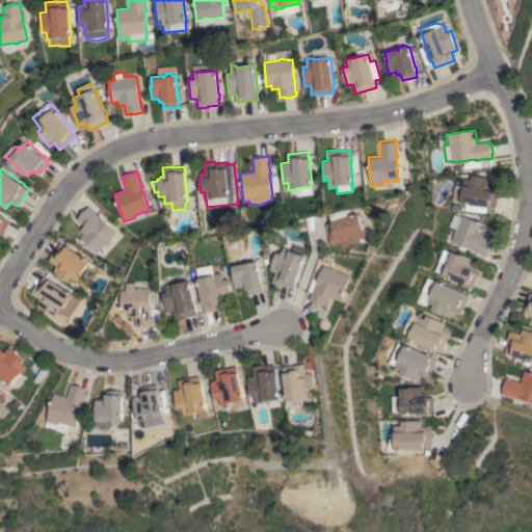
[(473,180),(473,175),(490,178),(490,179),(491,181),(490,184),(502,186),(500,196),(498,195),(497,207),(455,202),(457,186),(463,186),(464,179),(473,180)]
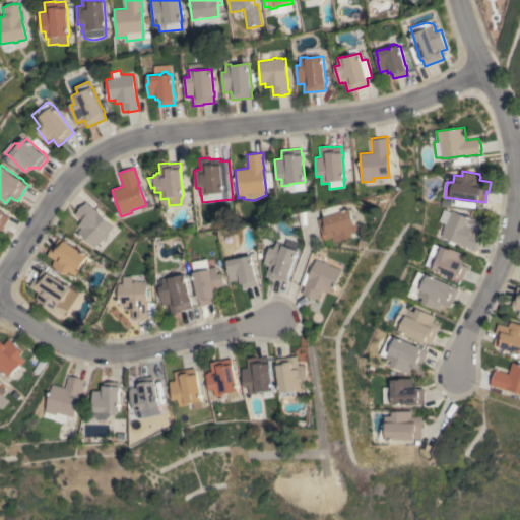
[(77,233),(81,229),(78,225),(82,220),(75,214),(78,210),(82,205),(86,201),(89,204),(89,205),(98,212),(96,212),(113,226),(111,229),(111,230),(108,233),(109,234),(105,237),(104,237),(94,247),(77,233)]
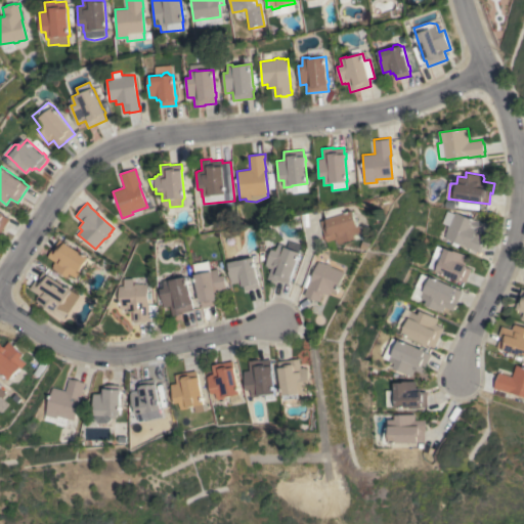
[(345,212),(352,210),(356,226),(358,225),(360,232),(353,234),(354,239),(338,245),(337,243),(336,242),(335,238),(326,242),(320,221),(326,219),(323,210),(343,206),(345,212)]
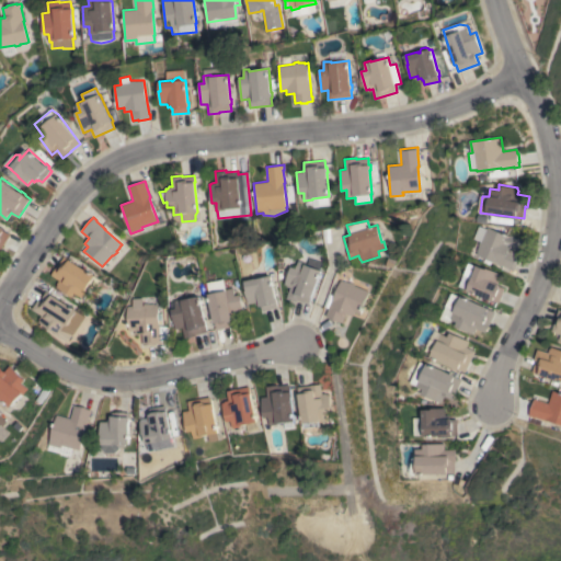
[(0,226),(1,227),(2,227),(7,229),(6,230),(11,235),(0,252),(0,226)]
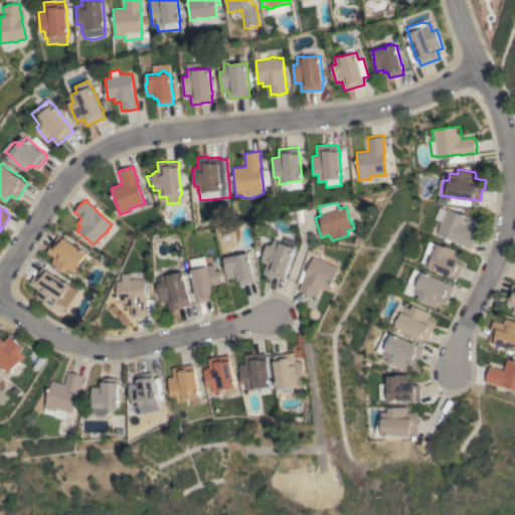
[(442,207),(448,210),(449,208),(470,217),(468,221),(472,223),(470,229),(478,233),(472,248),(467,246),(467,245),(455,240),(439,233),(440,230),(439,230),(441,225),(441,224),(442,221),(437,219),(442,207)]
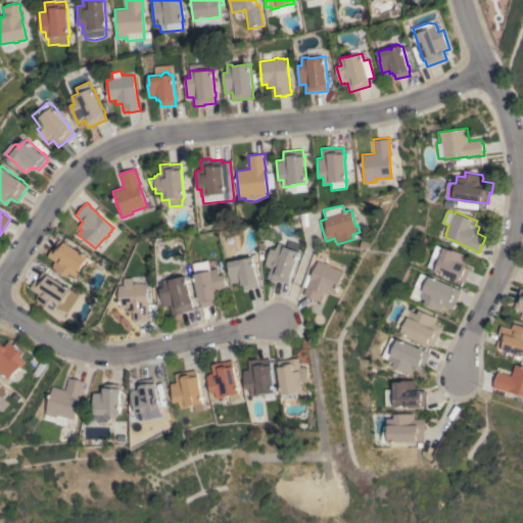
[(55,262),(48,256),(53,248),(59,239),(88,256),(80,270),(81,271),(76,277),(69,273),(67,277),(53,268),(54,266),(53,264),(55,262)]
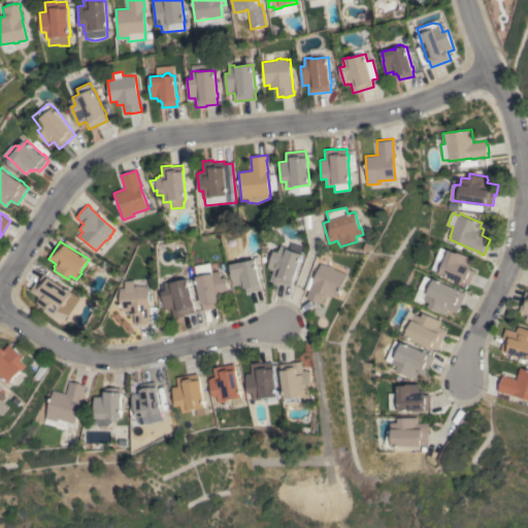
[(291,287),(279,283),(279,285),(269,281),(273,270),(270,269),(269,268),(267,267),(273,251),(278,252),(281,245),(288,248),(290,242),(303,248),(300,254),(302,254),(291,287)]
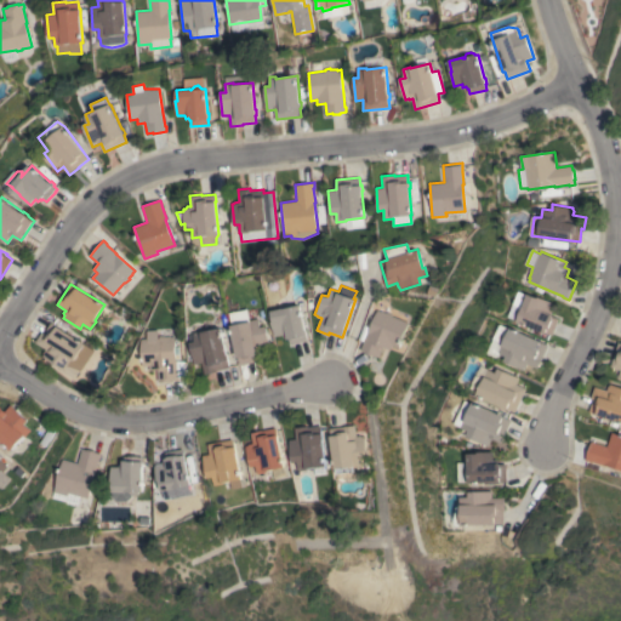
[(552,335),(547,332),(546,334),(541,331),(518,322),(524,308),(514,305),(520,291),(529,295),(529,294),(540,297),(540,296),(553,302),(551,309),(553,311),(552,314),(554,315),(553,317),(559,319),(552,335)]
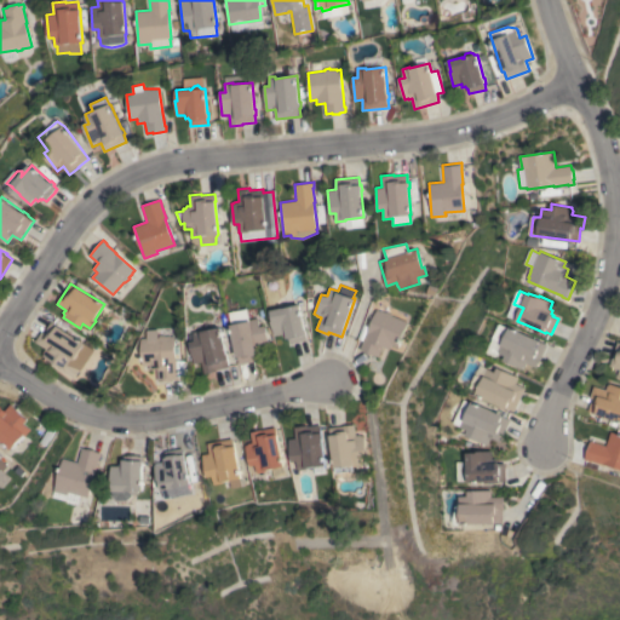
[(285,308),(299,304),(305,328),(306,328),(308,334),(305,334),(306,339),(290,344),(288,338),(287,338),(287,336),(283,337),(282,333),(275,336),(271,321),(273,321),(271,310),(285,308)]
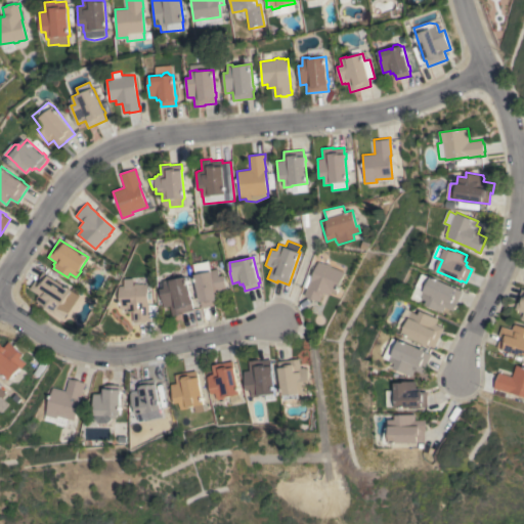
[(209,261),(211,270),(218,268),(219,275),(224,274),(228,295),(221,296),(222,304),(203,308),(202,301),(200,302),(199,297),(200,297),(194,274),(195,274),(193,264),(209,261)]
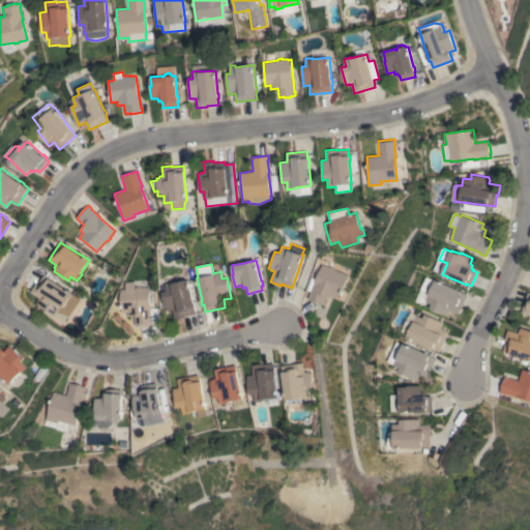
[(339,296),(333,294),(332,298),(326,296),(323,304),(317,302),(317,303),(312,301),(312,300),(307,298),(313,284),(314,284),(322,264),(325,265),(329,267),(329,266),(334,268),(333,269),(348,274),(339,296)]
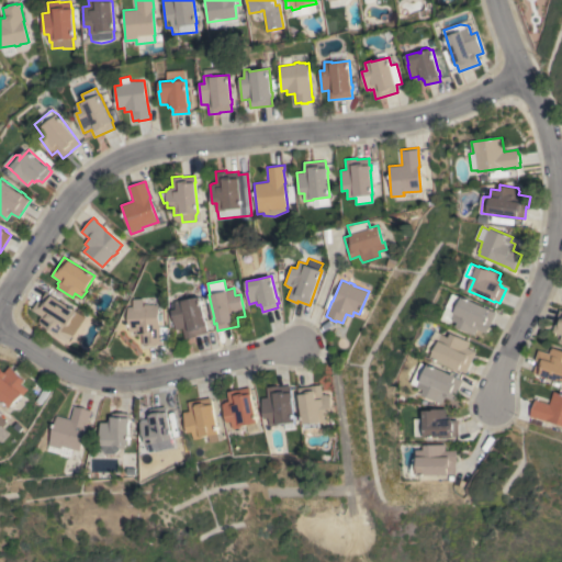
[(38,323),(40,321),(40,319),(42,316),(32,310),(37,301),(40,302),(46,292),(77,311),(66,327),(67,327),(64,333),(56,328),(54,332),(38,323)]
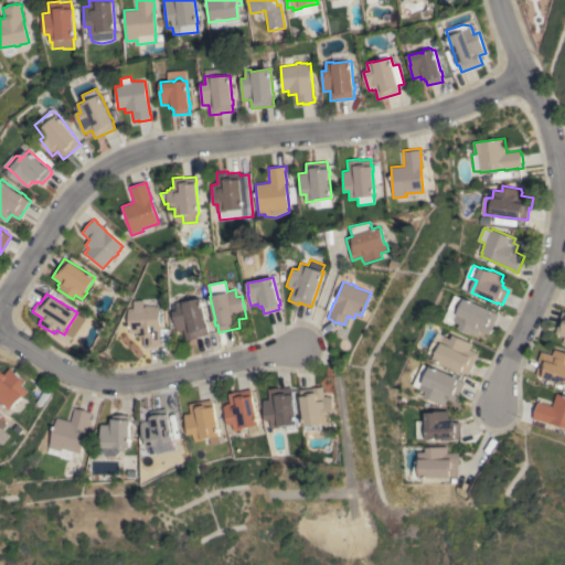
[(490,334),(481,331),(479,334),(478,334),(477,337),(459,328),(461,323),(455,320),(458,312),(450,309),(457,295),(466,299),(466,298),(493,310),(493,311),(499,313),(490,334)]
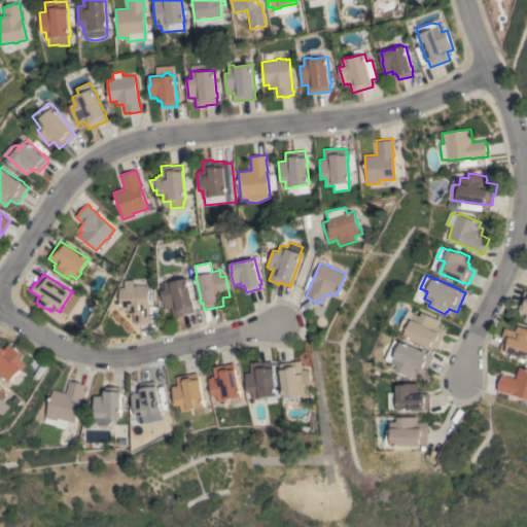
[(162,290),(166,289),(165,282),(172,280),(172,281),(188,278),(192,301),(194,301),(195,305),(194,306),(195,312),(183,314),(184,315),(174,317),(172,308),(166,309),(162,290)]
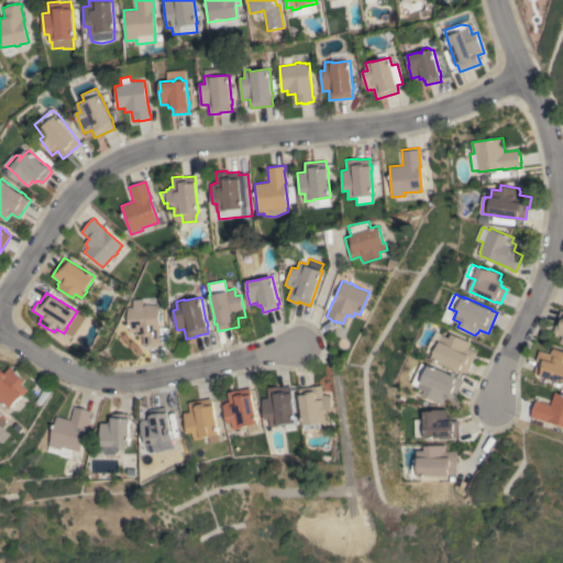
[(168,342),(162,342),(162,344),(157,344),(157,345),(147,346),(147,345),(143,345),(143,335),(136,335),(135,332),(130,332),(129,307),(134,307),(133,299),(143,299),(143,305),(148,305),(154,305),(154,306),(158,306),(159,327),(167,328),(168,342)]
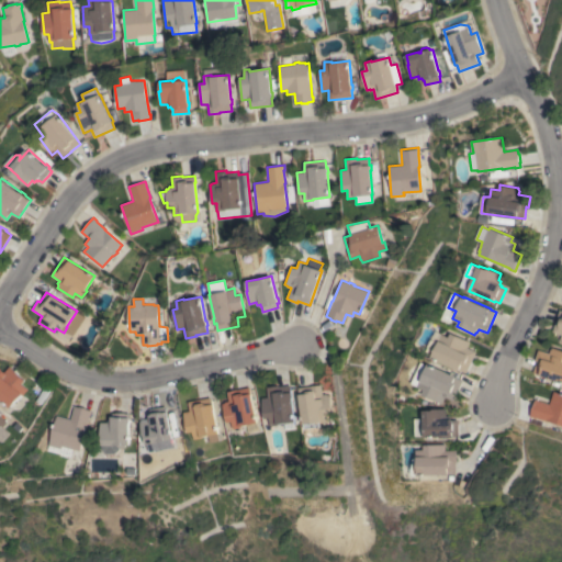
[(561,341),(559,340),(561,335),(551,332),(559,310),(561,310),(561,341)]
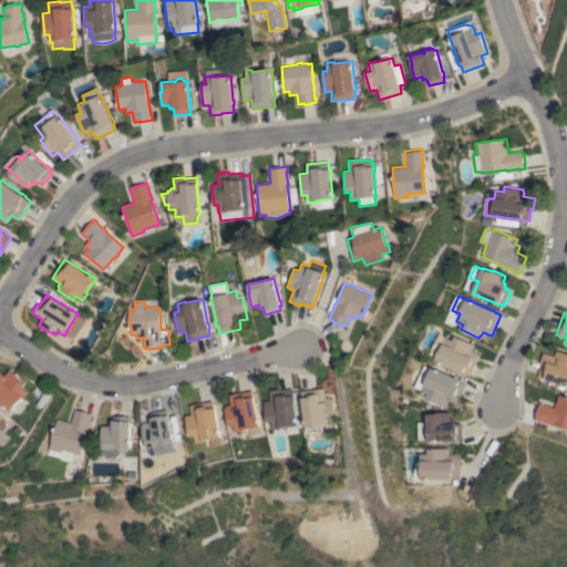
[(471,377),(465,373),(464,374),(460,372),(460,371),(437,361),(437,360),(431,357),(437,342),(443,346),(447,337),(454,340),(456,336),(475,344),(473,351),(481,354),(471,377)]
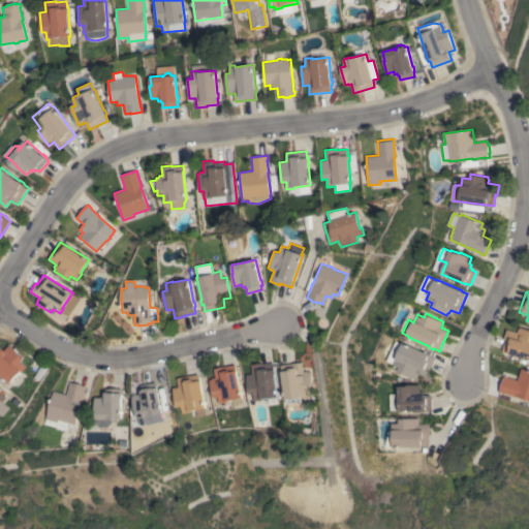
[(519,327),(528,330),(528,360),(501,350),(504,340),(503,339),(506,329),(517,333),(518,329),(519,329),(519,327)]
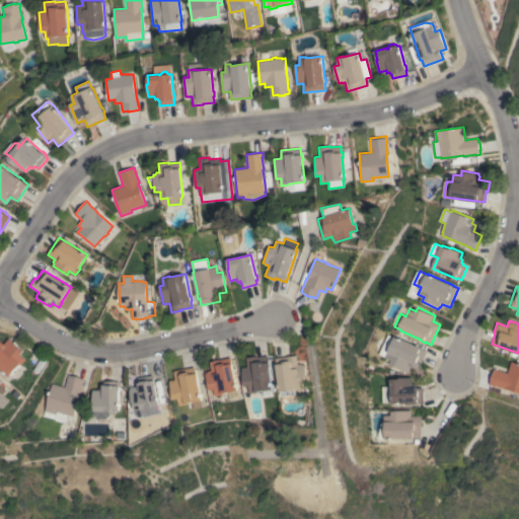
[(420,369),(412,366),(410,372),(391,364),(393,360),(386,357),(389,350),(391,351),(397,336),(419,346),(419,345),(423,347),(422,348),(428,351),(420,369)]
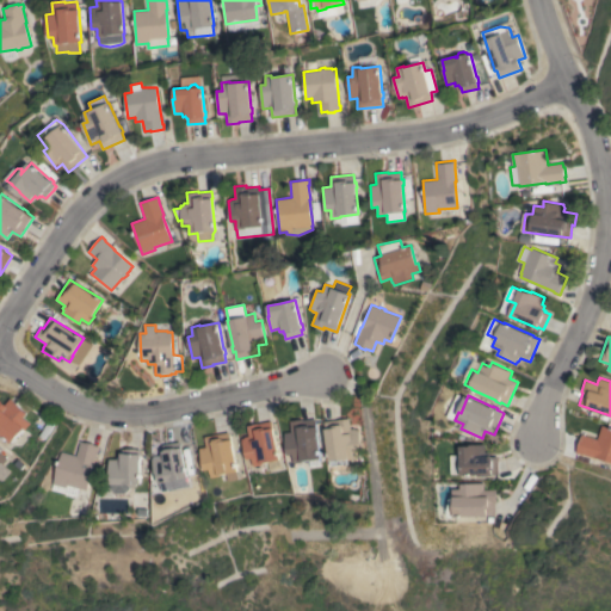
[(26,414),(24,418),(30,424),(24,430),(23,429),(10,443),(0,433),(0,401),(4,405),(10,399),(26,414)]
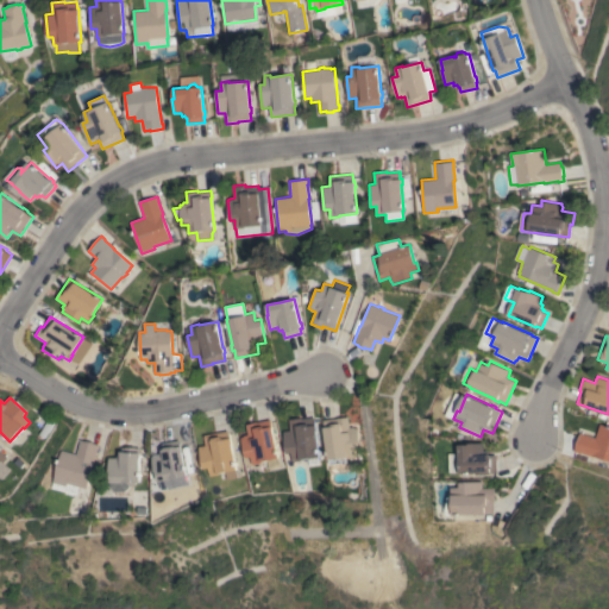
[(349,427),(352,427),(355,428),(356,427),(358,449),(353,449),(355,457),(345,458),(345,463),(330,464),(328,459),(327,459),(322,420),(347,416),(349,427)]
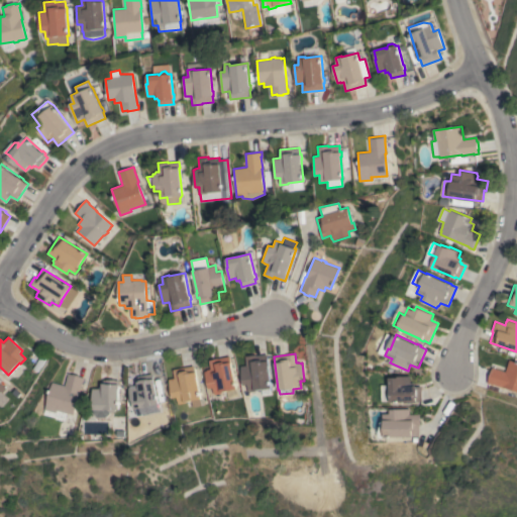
[(240,367),(246,366),(245,355),(255,354),(255,355),(267,354),(267,360),(269,360),(269,366),(271,388),(270,388),(271,394),(262,395),(261,389),(255,390),(255,391),(248,392),(247,385),(242,385),(240,367)]
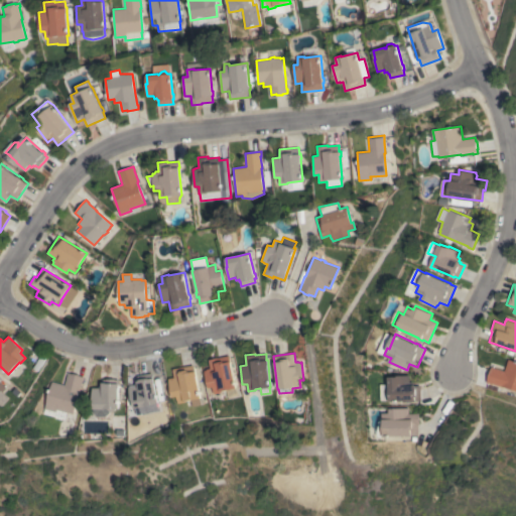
[(210,368),(208,360),(229,355),(236,388),(222,391),(222,392),(214,394),(212,387),(208,388),(204,371),(206,370),(207,369),(210,368)]
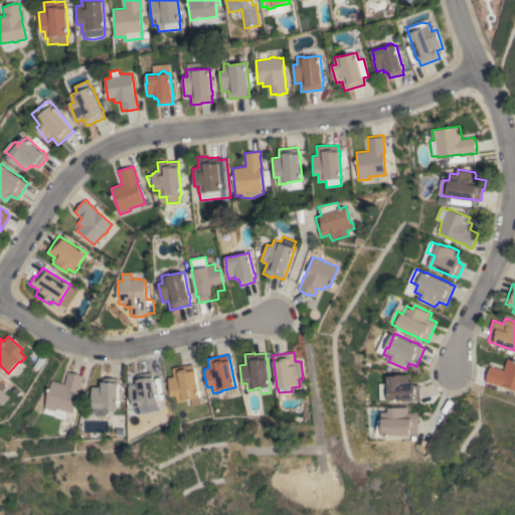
[(502,370),(506,358),(514,361),(514,389),(501,385),(501,386),(490,383),(485,382),(490,366),(502,370)]
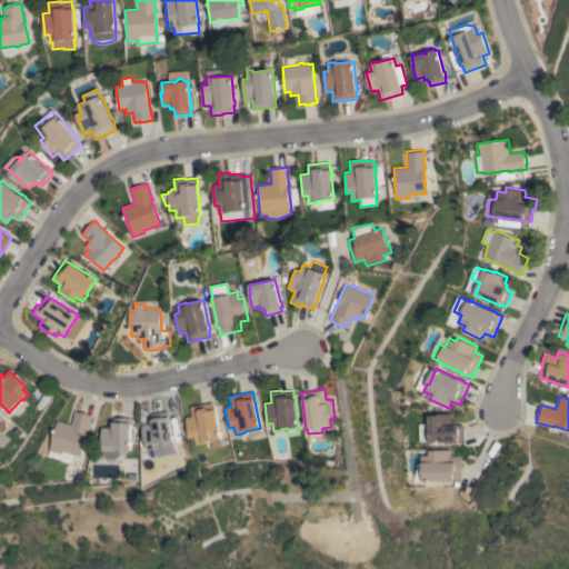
[(205,443),(196,445),(195,437),(189,438),(186,418),(192,416),(190,407),(212,402),(215,409),(216,409),(217,415),(216,415),(221,439),(219,439),(220,447),(210,448),(209,441),(205,442),(205,443)]
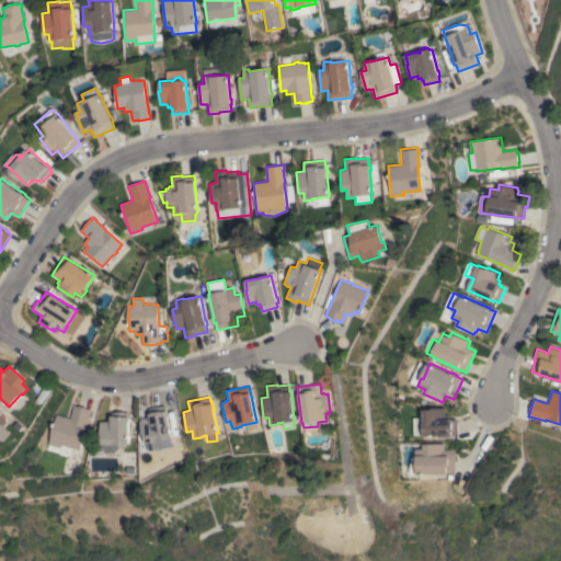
[(90,415),(89,414),(86,426),(86,425),(79,449),(61,445),(60,447),(49,445),(57,414),(70,419),(75,405),(79,407),(79,405),(87,408),(87,409),(91,410),(90,415)]
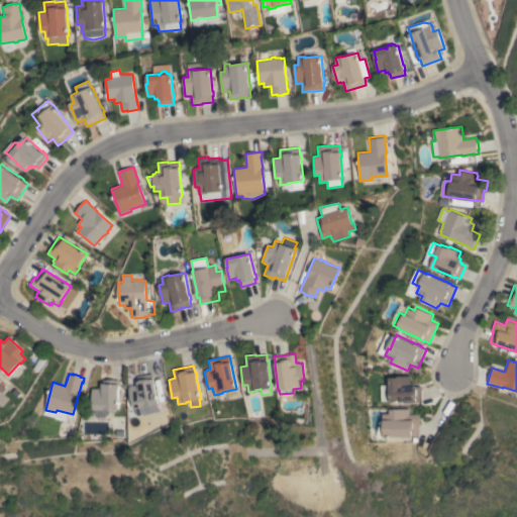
[(129,388),(135,387),(135,384),(137,384),(137,382),(138,382),(137,377),(151,374),(152,379),(154,379),(156,384),(154,384),(158,404),(154,404),(154,405),(152,408),(150,408),(147,406),(144,406),(145,407),(133,409),(132,400),(131,400),(129,388)]
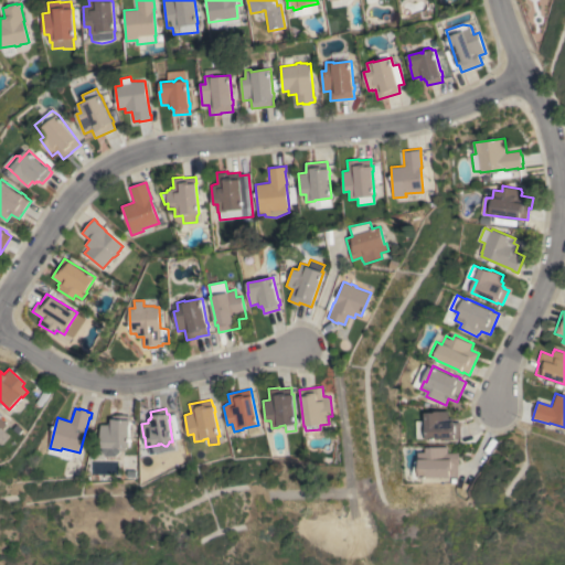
[(461,438),(456,438),(456,439),(451,439),(428,439),(428,438),(418,438),(418,420),(427,420),(427,413),(437,412),(437,411),(450,411),(450,420),(456,420),(456,423),(461,422),(461,438)]
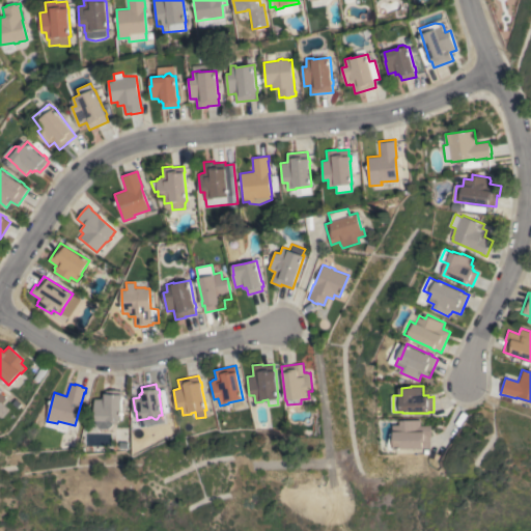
[(95,412),(95,398),(102,399),(102,395),(105,395),(105,393),(106,393),(106,390),(109,390),(121,390),(121,421),(118,420),(118,421),(115,423),(112,423),(112,422),(111,425),(108,429),(100,429),(95,425),(96,412),(95,412)]
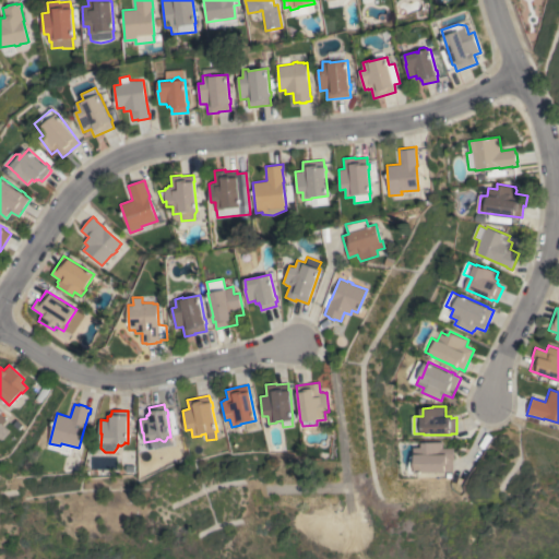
[(443,442),(443,448),(454,448),(454,460),(453,460),(453,471),(447,471),(447,473),(441,473),(441,472),(417,473),(417,455),(415,455),(415,447),(423,447),(423,442),(443,442)]
